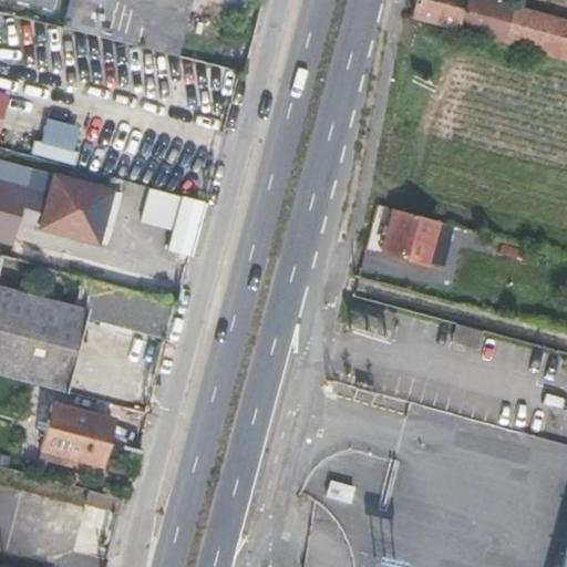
[(68,0),(61,28),(166,54),(177,57),(186,23),(228,33),(223,57),(241,62),(247,38),(250,39),(259,0),(68,0)]
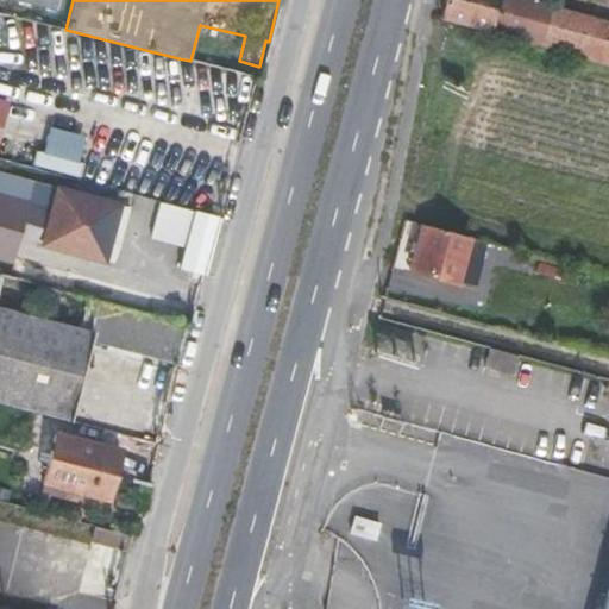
[(446,19),(540,45),(551,5),(532,0),(443,0),(440,18),(446,19)]
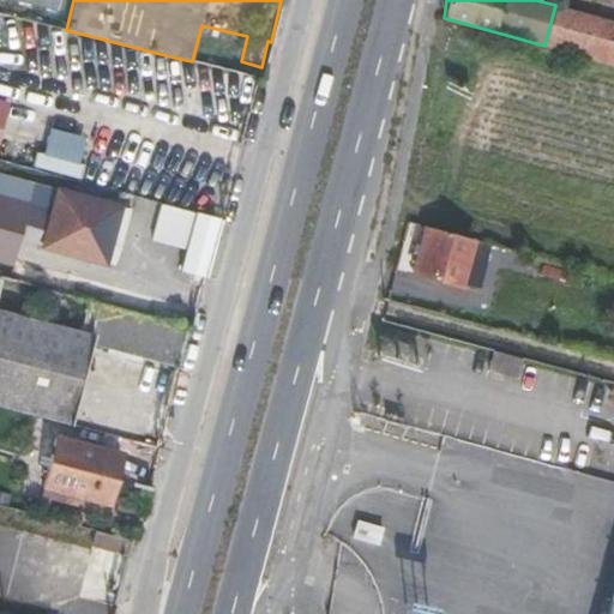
[(545,46),(613,64),(613,20),(555,5),(545,46)]
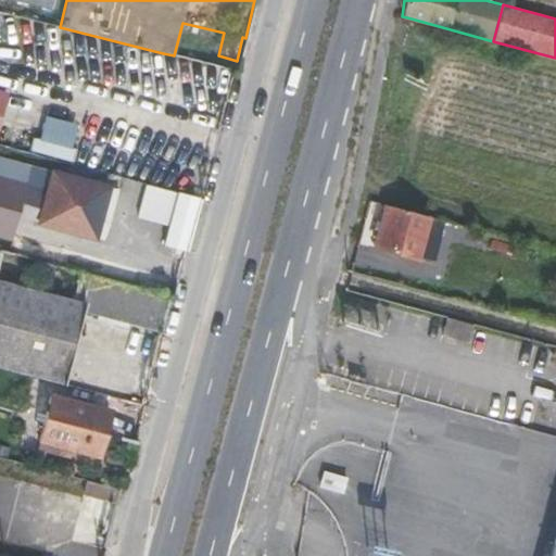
[(0,127),(9,96),(0,92),(0,127)]
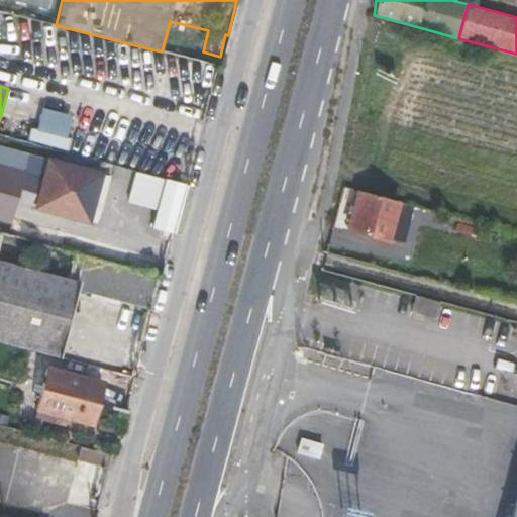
[(35,207),(97,224),(110,177),(48,160),(44,176),(35,207)]
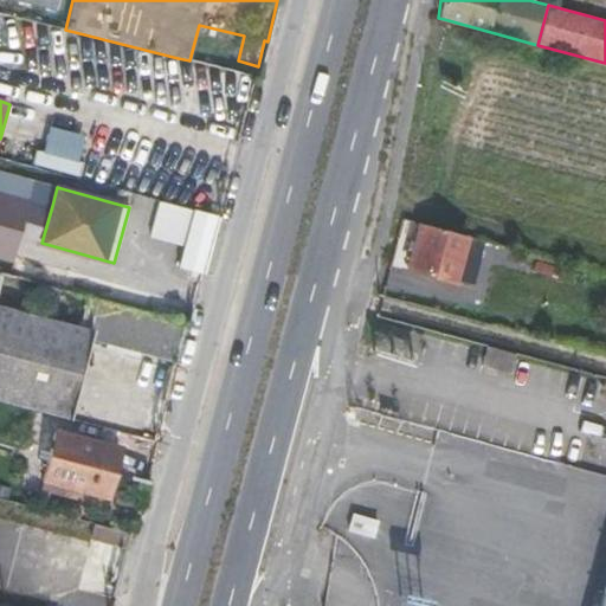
[(19,237),(28,200),(0,192),(0,257),(12,262),(19,237)]
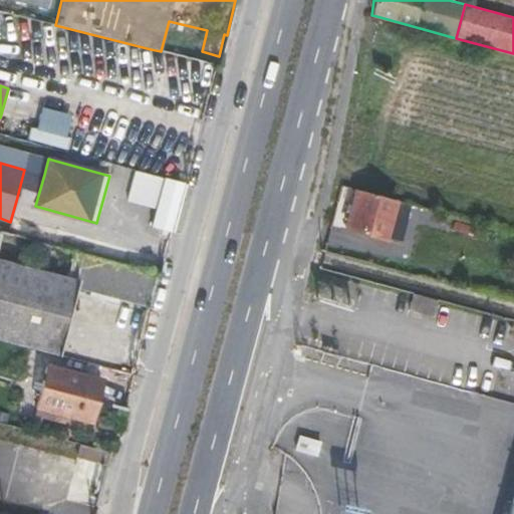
[(24,170),(16,201),(35,206),(44,175),(24,170)]
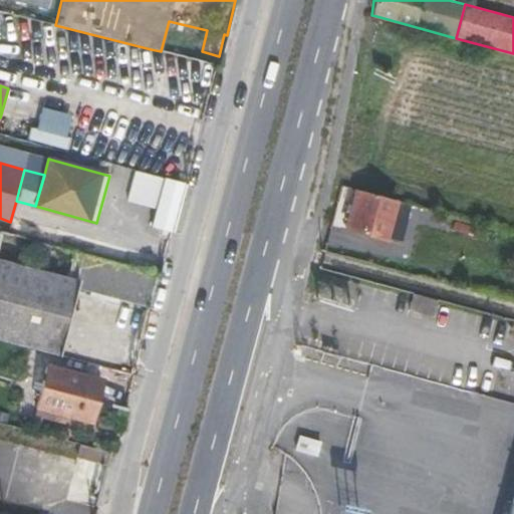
[(152,227),(173,232),(185,183),(166,178),(152,227)]
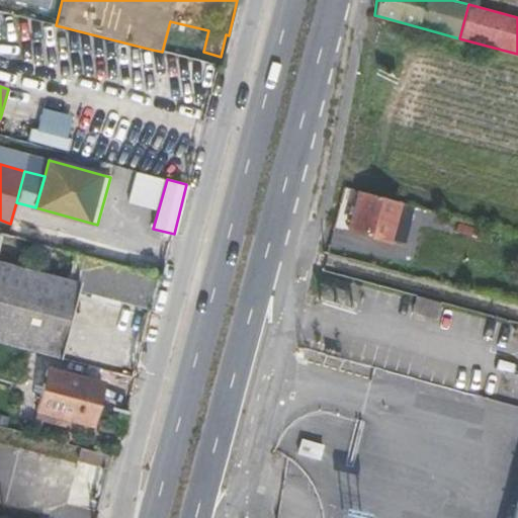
[(438,225),(442,212),(360,190),(349,230),(389,241),(392,231),(405,234),(410,218),(438,225)]
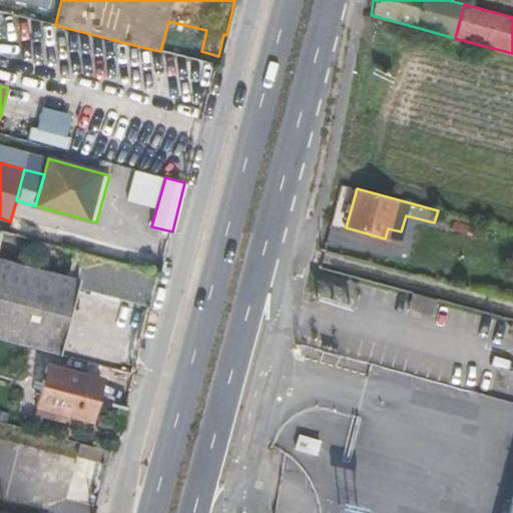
[(0,339),(57,354),(75,287),(146,306),(155,274),(73,251),(67,277),(6,260),(12,234),(0,230),(0,339)]
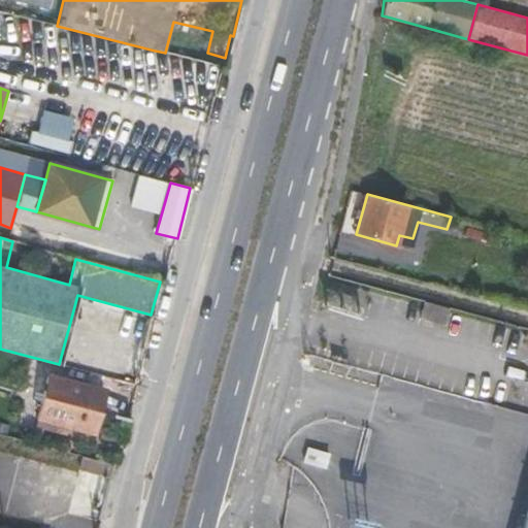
[(448,322),(452,306),(427,299),(425,305),(423,316),(448,322)]
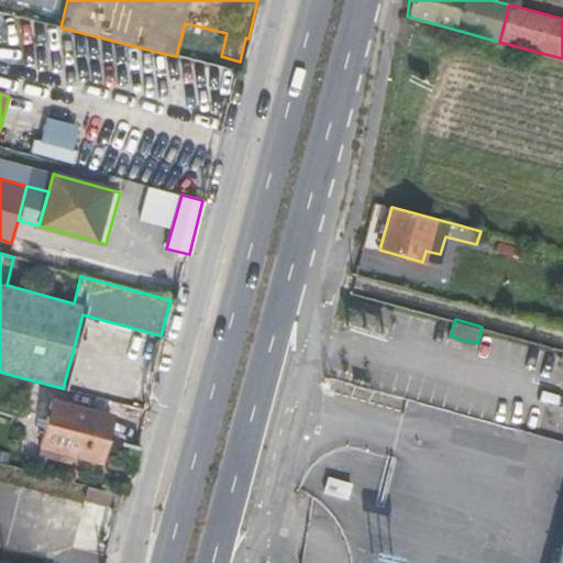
[(132,364),(129,374),(107,367),(100,388),(143,400),(152,370),(132,364)]
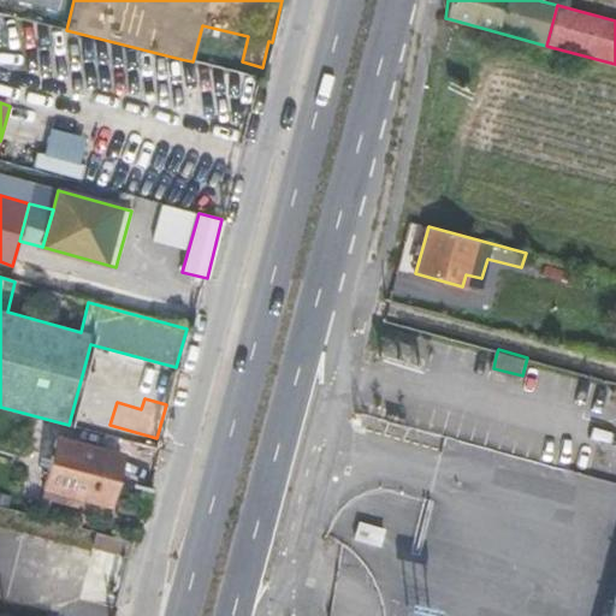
[(108,503),(120,456),(55,440),(45,487),(108,503)]
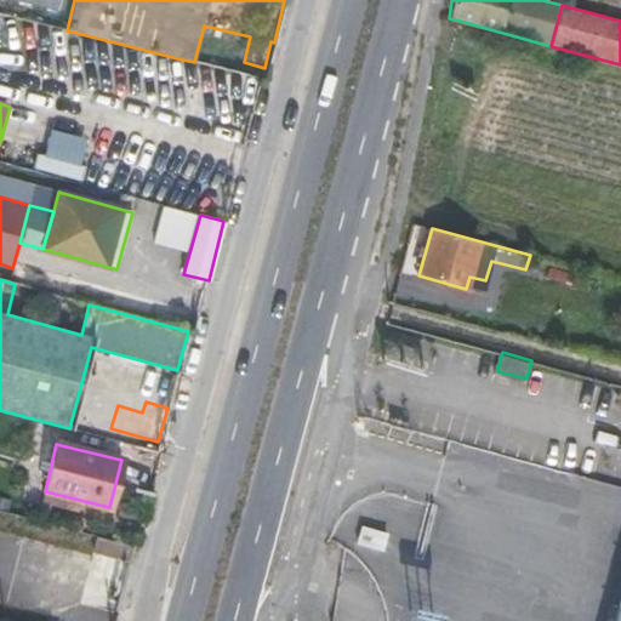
[(97,537),(93,552),(131,562),(135,547),(97,537)]
